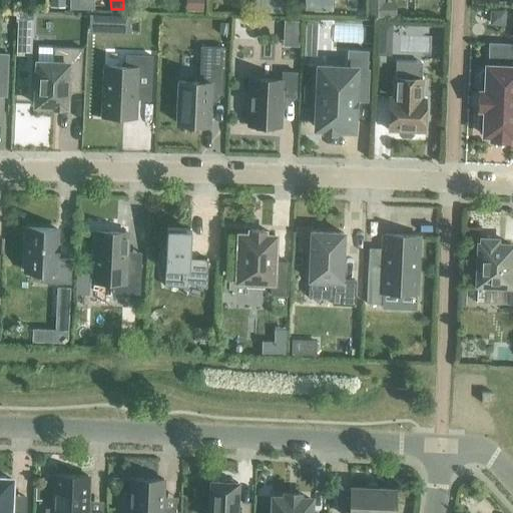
[(186,0),(186,10),(202,11),(202,0),(186,0)]
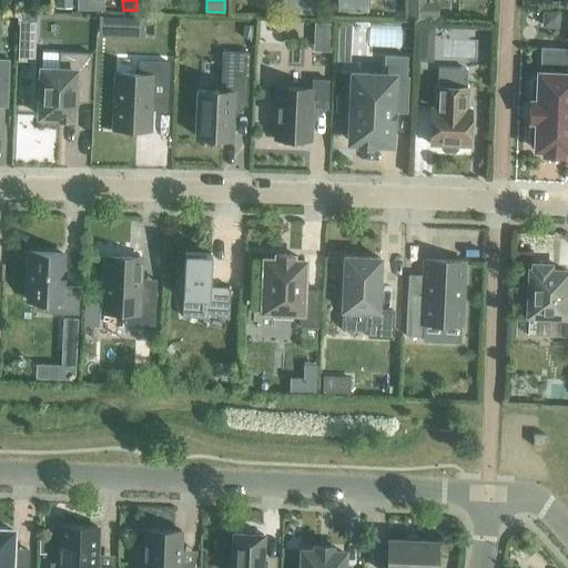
[(408,0),(409,19),(425,19),(424,0),(408,0)]
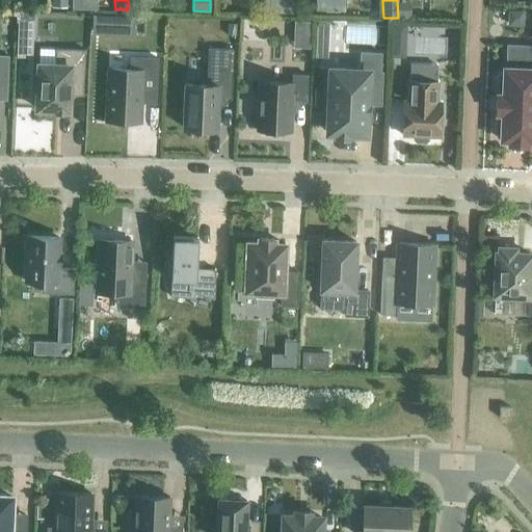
[(508,10),(507,25),(523,26),(524,11),(508,10)]
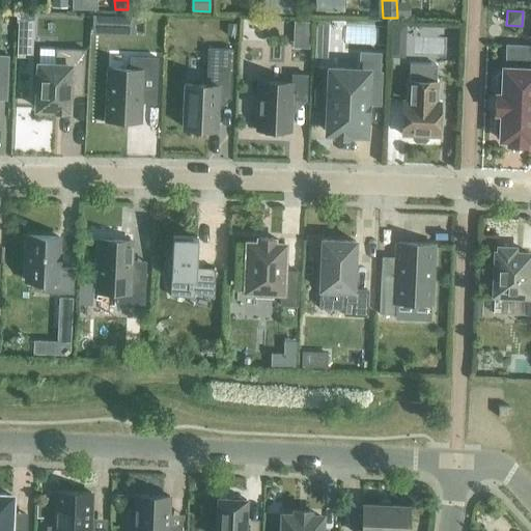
[(16,12),(16,23),(18,23),(17,38),(32,38),(33,20),(33,12),(16,12)]
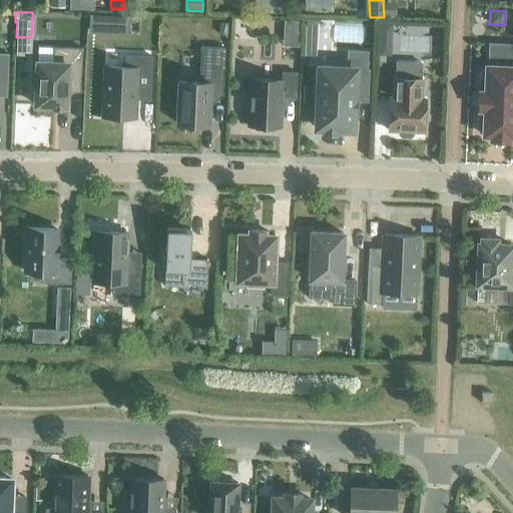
[(89,15),(89,32),(106,33),(107,15),(89,15)]
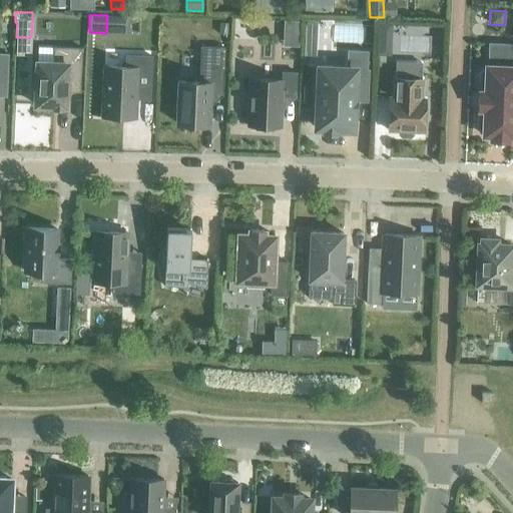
[(305,20),(304,55),(316,55),(318,20),(305,20)]
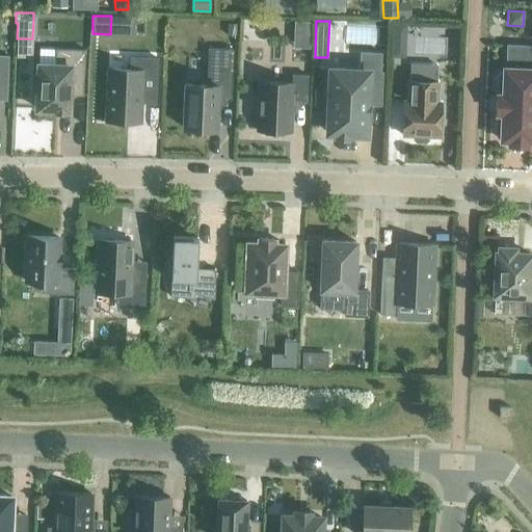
[(294,22),(294,33),(310,33),(310,22),(294,22)]
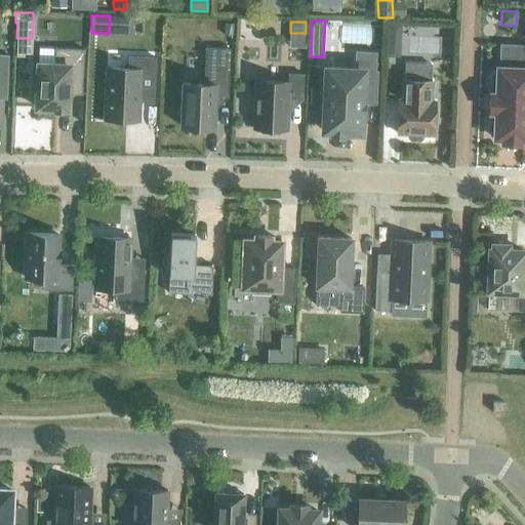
[(389,26),(389,36),(401,36),(401,26),(389,26)]
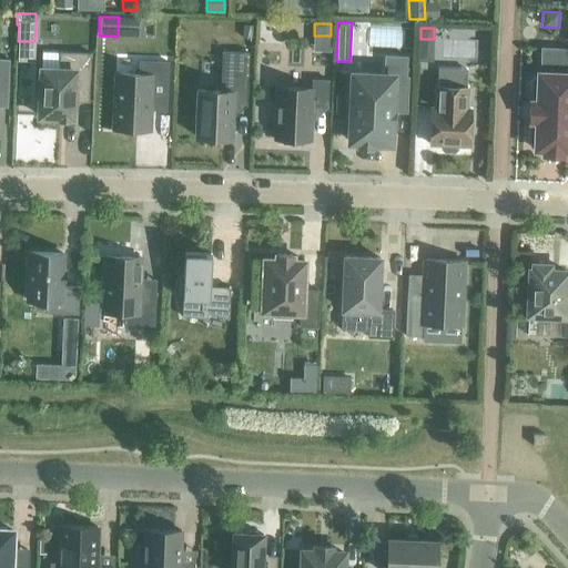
[(538,150),(567,151),(567,49),(544,49),(541,48),(541,51),(540,73),(538,72),(538,75),(538,78),(534,78),(530,81),(530,93),(533,97),(537,98),(537,102),(533,102),(529,104),(529,118),(531,121),(536,121),(536,125),(531,125),(528,129),(528,141),(530,144),(535,144),(535,146),(535,150),(538,150)]
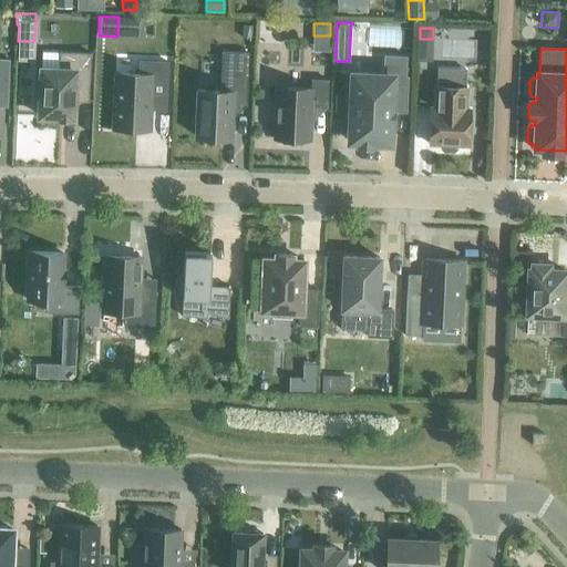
[(232,104),(246,105),(248,52),(222,51),(219,91),(197,90),(195,136),(230,137),(232,104)]
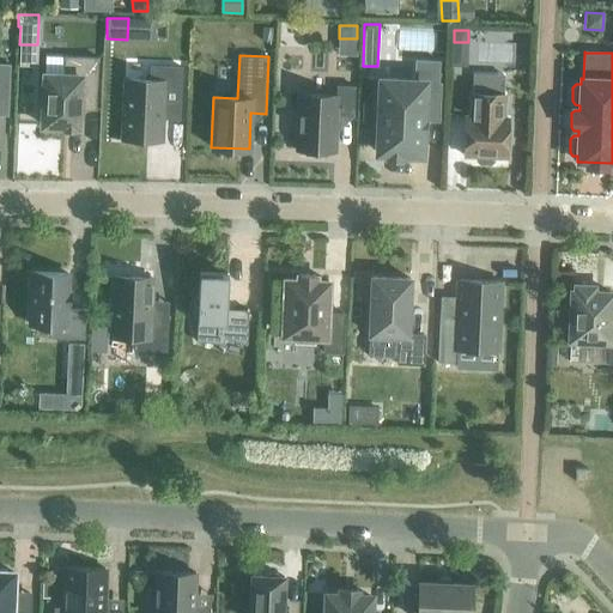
[(79,110),(95,110),(97,58),(64,56),(64,76),(44,74),(42,126),(62,127),(65,127),(73,127),(76,127),(78,127),(79,110)]
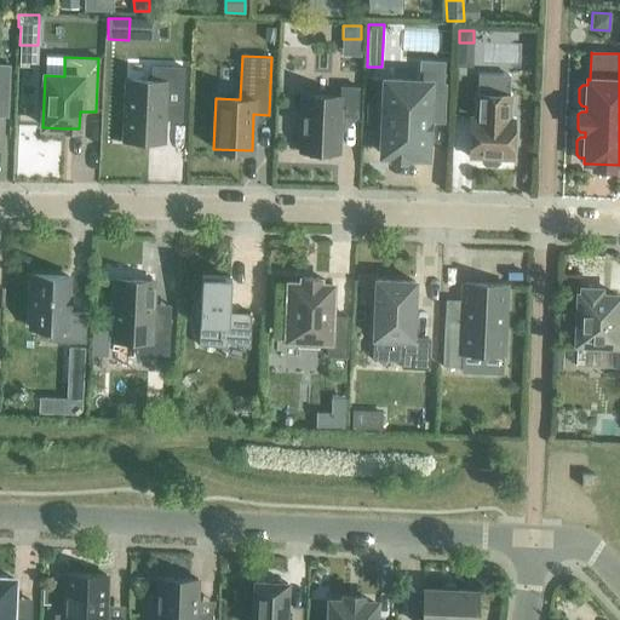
[(446,85),(443,84),(443,62),(420,62),(419,84),(385,81),(384,103),(379,103),(378,127),(384,127),(383,154),(390,155),(390,160),(407,161),(407,155),(425,156),(426,133),(428,133),(428,120),(443,120),(443,122),(446,85)]
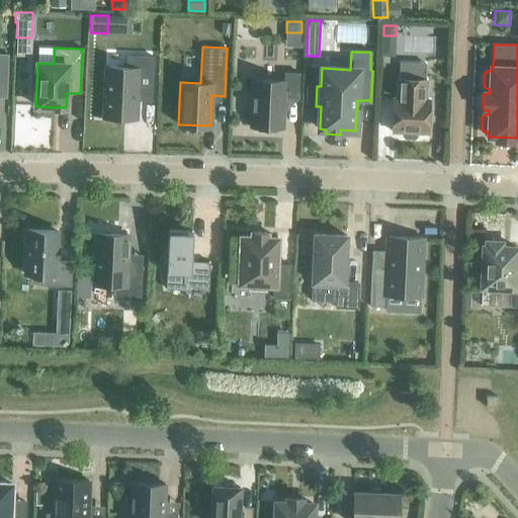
[(140,94),(152,94),(153,57),(126,56),(126,68),(104,67),(102,117),(137,118),(137,99),(140,96),(140,94)]
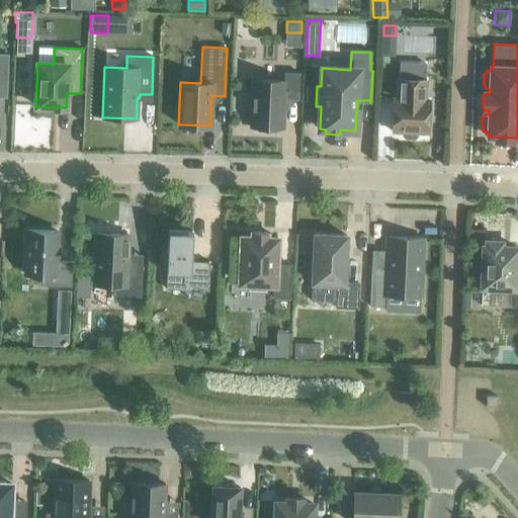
[(284,97),(298,97),(299,73),(284,73),(284,81),(252,80),(250,126),(258,126),(258,131),(275,132),(275,127),(282,127),(284,97)]
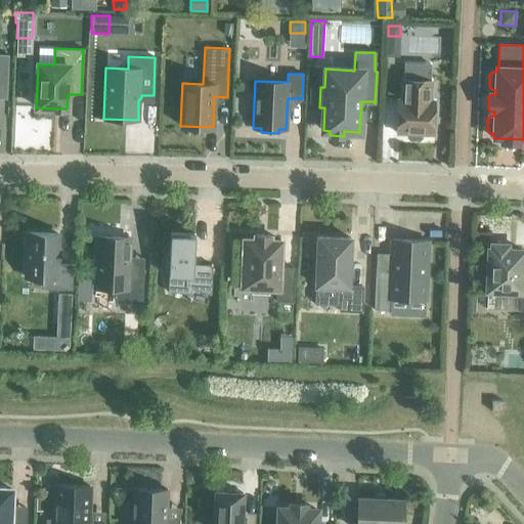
[(434,101),(430,101),(431,81),(402,80),(401,100),(397,99),(396,133),(407,134),(407,137),(409,139),(419,140),(422,138),(422,134),(433,135),(434,101)]
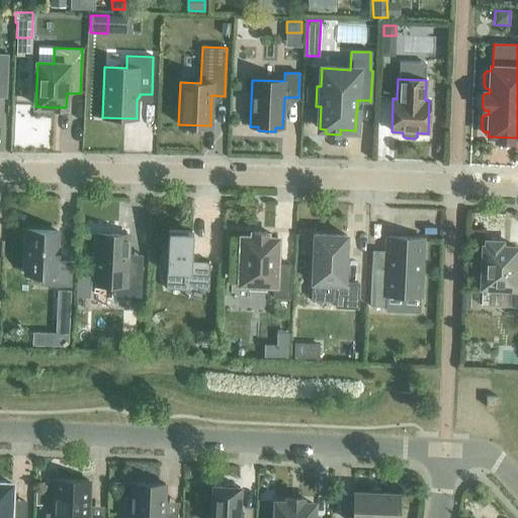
[(304,110),(304,122),(314,122),(314,110),(304,110)]
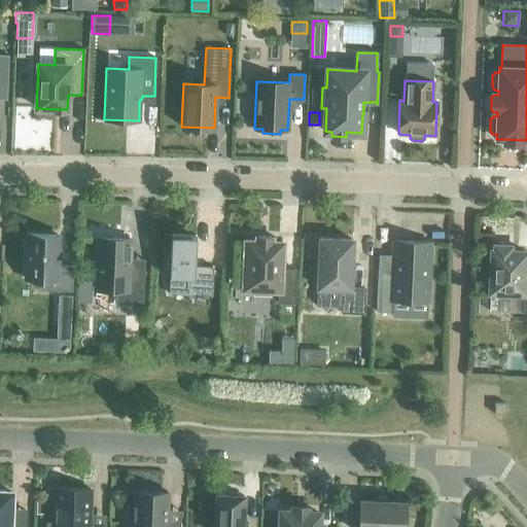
[(73,267),(57,266),(58,236),(28,234),(26,280),(43,280),(43,290),(72,291),(73,267)]
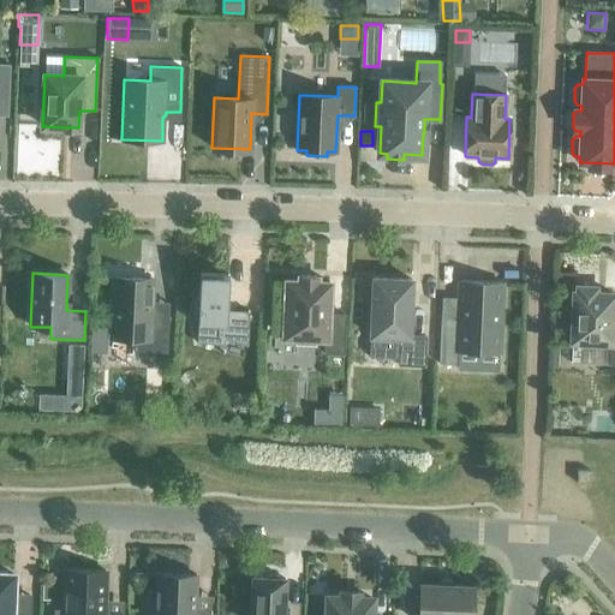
[(199,274),(198,304),(195,304),(191,318),(198,320),(197,344),(225,345),(226,340),(245,345),(248,346),(249,310),(227,310),(228,275),(199,274)]
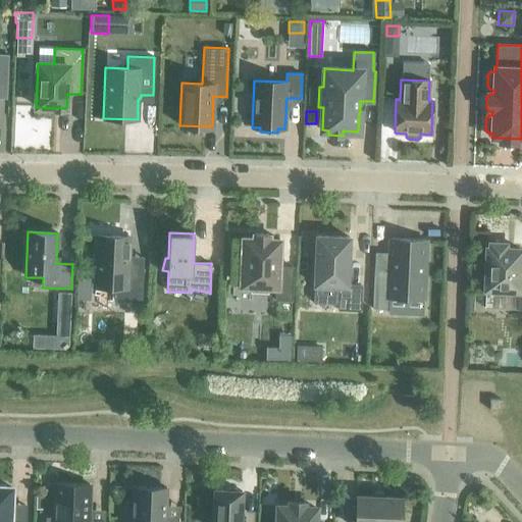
[(293,267),(278,267),(279,240),(268,240),(268,235),(254,233),(254,239),(243,239),(241,285),(250,285),(250,292),(267,293),(267,286),(276,286),(275,300),(291,300),(293,267)]
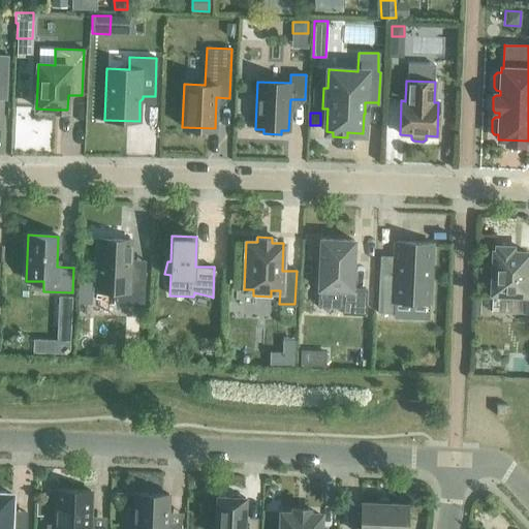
[(133,263),(130,260),(131,241),(97,239),(95,290),(117,291),(116,301),(143,303),(145,267),(133,266),(133,263)]
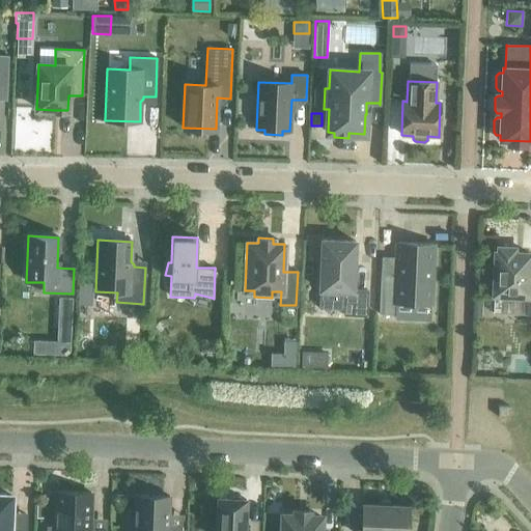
[(367,290),(353,289),(355,242),(322,240),(319,289),(344,290),(344,303),(353,304),(353,315),(366,316),(367,290)]
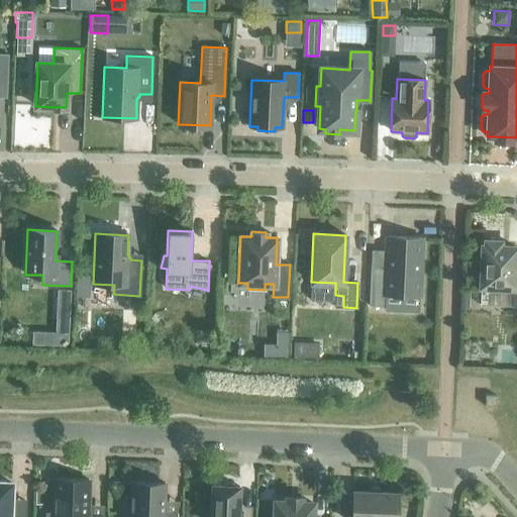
[(385,295),(420,297),(422,238),(386,236),(384,270),(371,270),(369,306),(384,306),(385,295)]
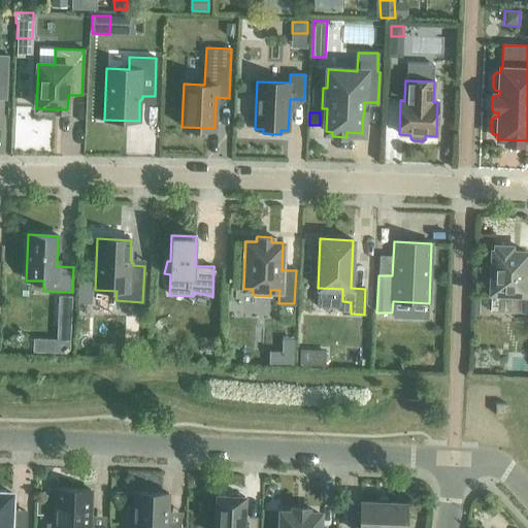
[(527,288),(525,289),(526,253),(509,252),(510,246),(496,246),(495,251),(493,251),(491,297),(524,298),(523,314),(527,312),(527,288)]
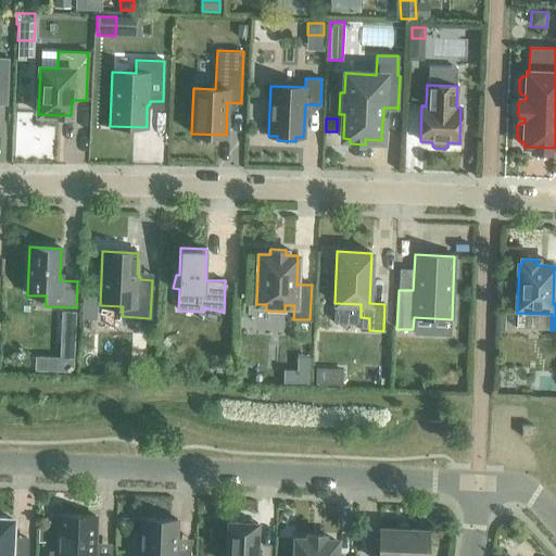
[(83,297),(81,318),(97,318),(97,297),(83,297)]
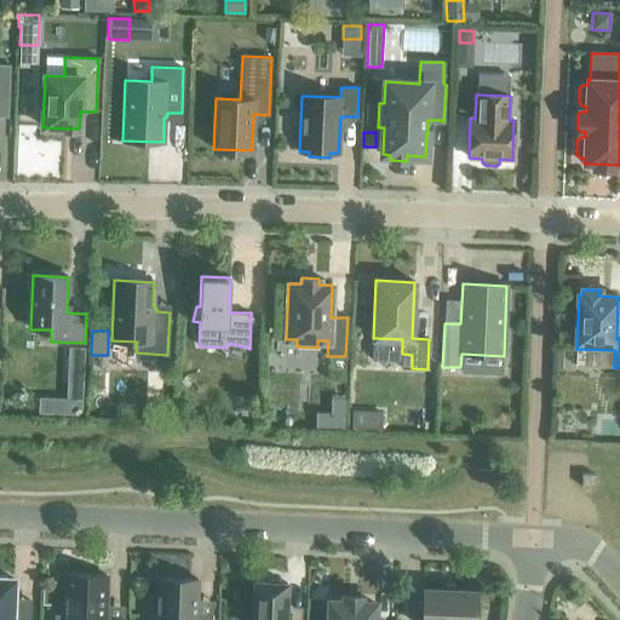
[(69,346),(67,399),(82,399),(85,346),(69,346)]
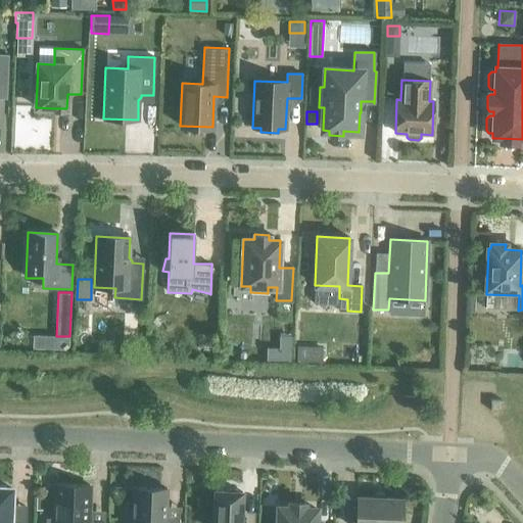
[(297,346),(296,361),(322,362),(323,347),(297,346)]
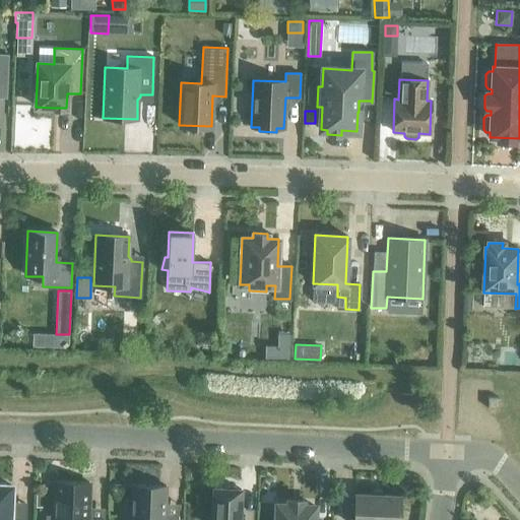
[(499,408),(499,397),(488,397),(488,408),(499,408)]
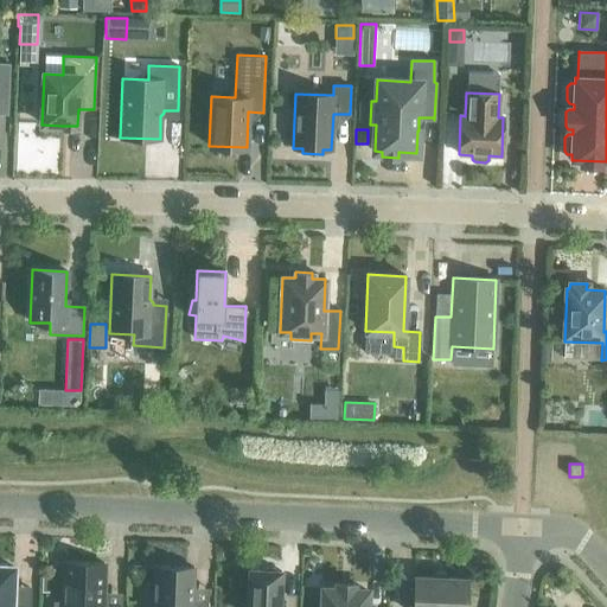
[(0,606),(27,606),(29,596),(12,595),(13,567),(8,567),(6,563),(0,562),(0,606)]
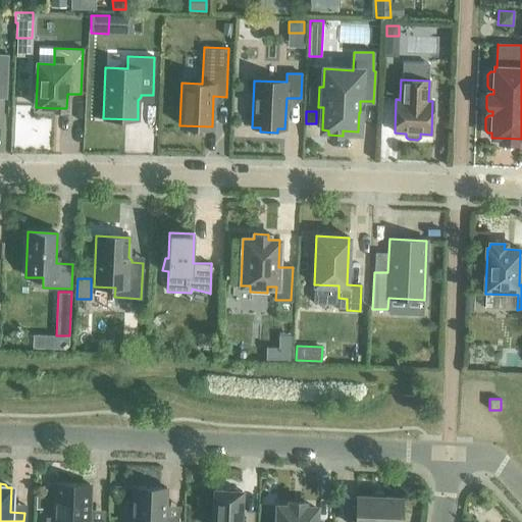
[(55,483),(54,517),(46,517),(45,521),(104,521),(88,520),(90,484),(55,483)]
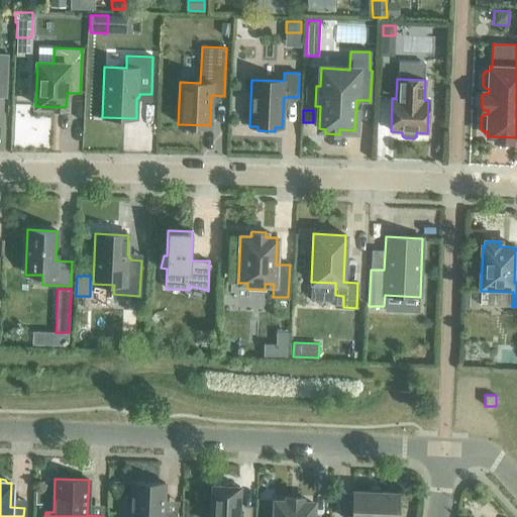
[(129,516),(176,516),(177,514),(164,514),(165,483),(131,482),(131,496),(128,496),(126,498),(125,508),(127,510),(130,510),(129,516)]
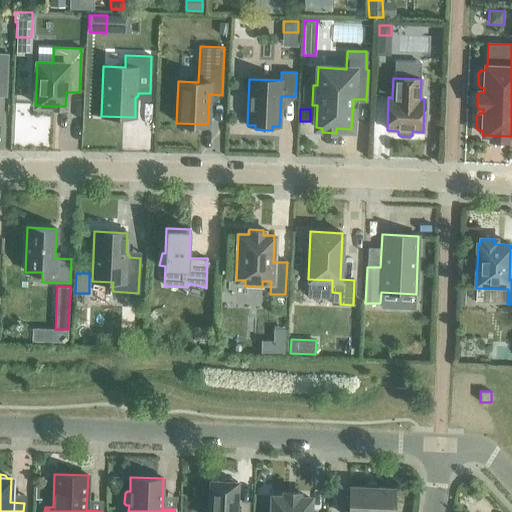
[(241,511),(235,511),(237,482),(233,481),(230,478),(225,478),(221,481),(210,480),(208,511),(241,511)]
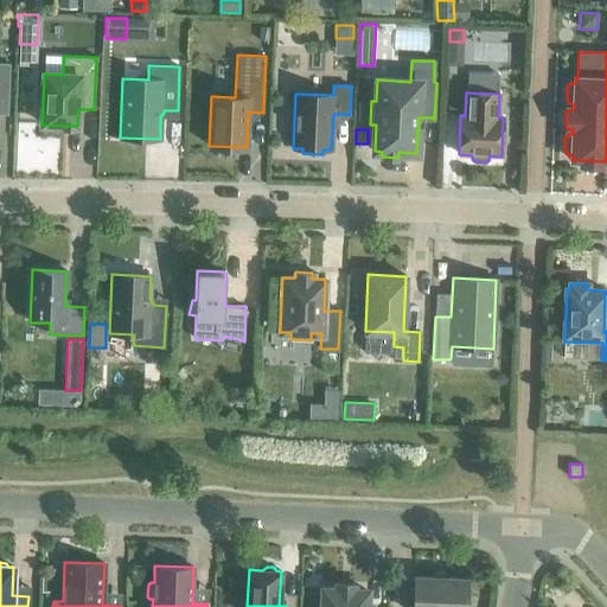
[(413,606),(465,606),(466,579),(447,579),(447,577),(445,577),(445,579),(435,577),(434,577),(414,577),(413,606)]
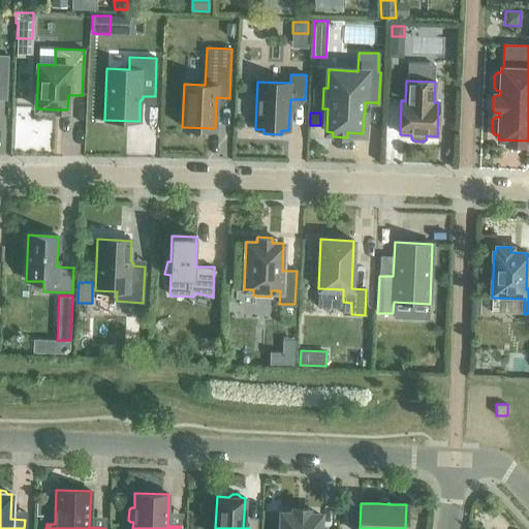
[(281,514),(280,528),(318,528),(319,515),(281,514)]
